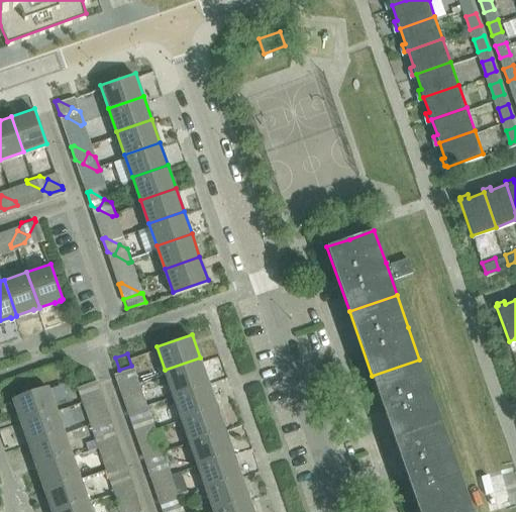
[(165,370),(173,393),(208,381),(200,357),(165,370)]
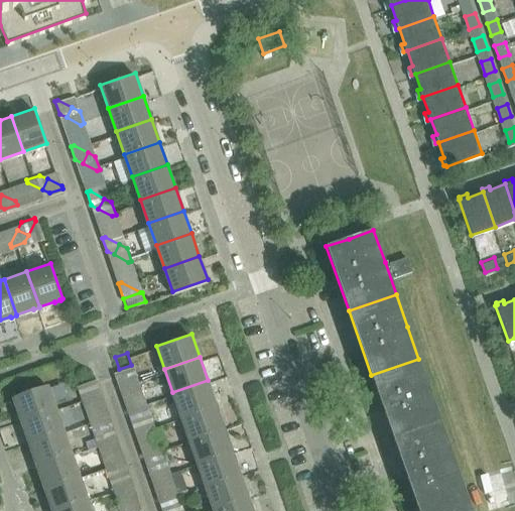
[(440,422),(429,390),(418,359),(371,375),(393,438),(440,422)]
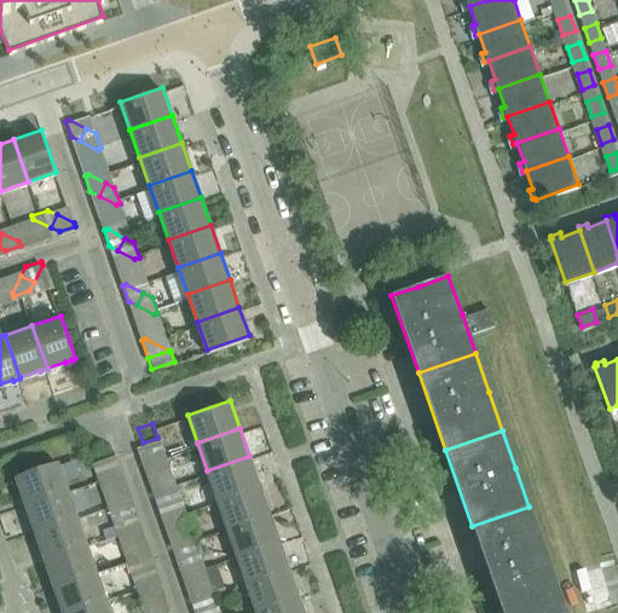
[(143,443),(137,445),(143,463),(146,461),(157,438),(143,443)]
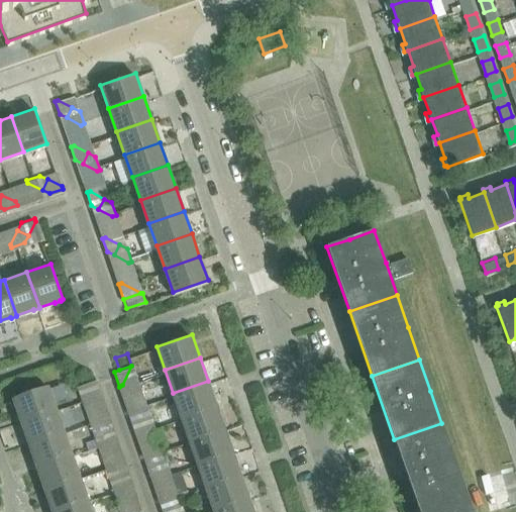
[(79,384),(98,394),(102,393),(97,378),(79,384)]
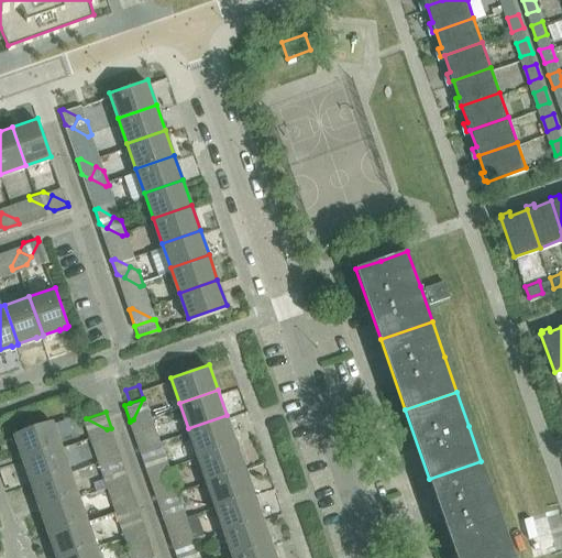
[(188,428),(197,453),(235,440),(227,415),(188,428)]
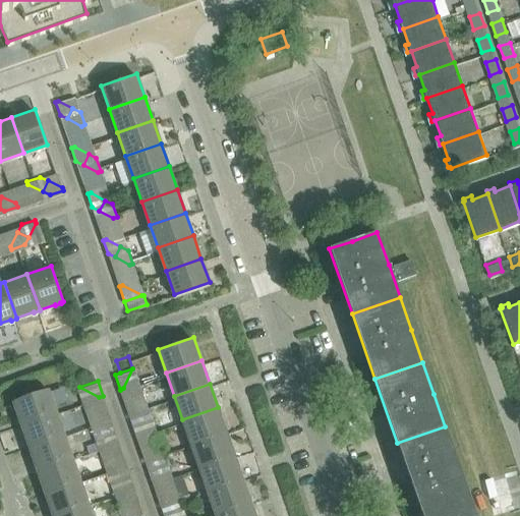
[(12,399),(20,423),(56,411),(48,387),(12,399)]
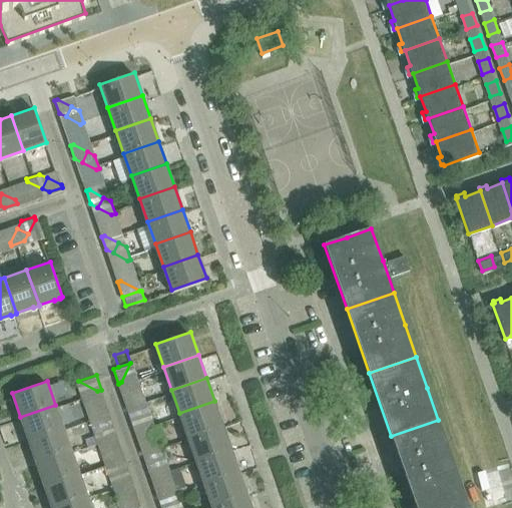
[(147,406),(142,393),(139,394),(133,408),(144,413),(147,406)]
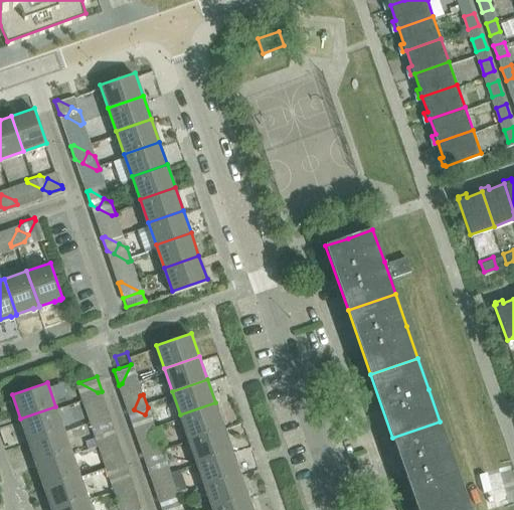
[(223,425),(215,402),(180,414),(188,437),(223,425)]
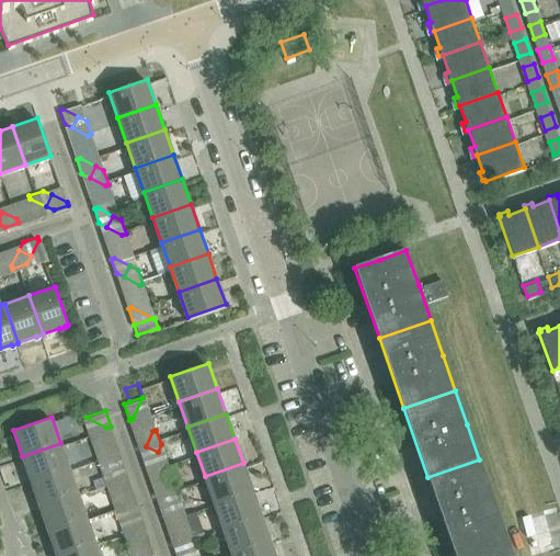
[(22,456),(31,481),(69,468),(60,443),(22,456)]
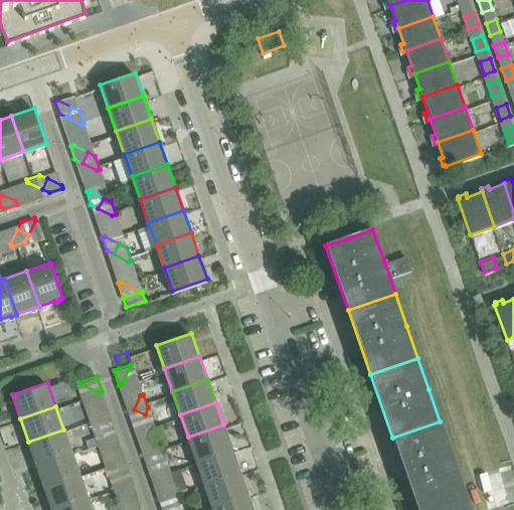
[(130,417),(135,431),(138,430),(145,414),(134,409),(130,417)]
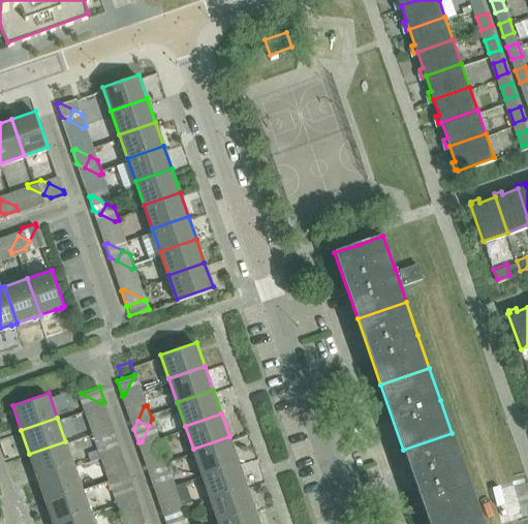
[(107,431),(93,424),(90,425),(95,438),(102,442),(107,431)]
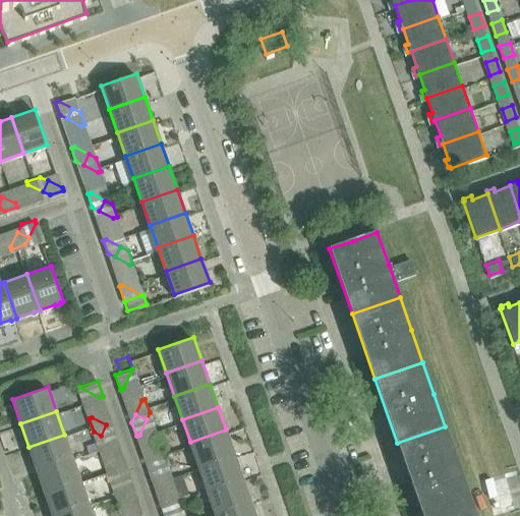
[(101,436),(115,443),(118,442),(114,428),(106,424),(101,436)]
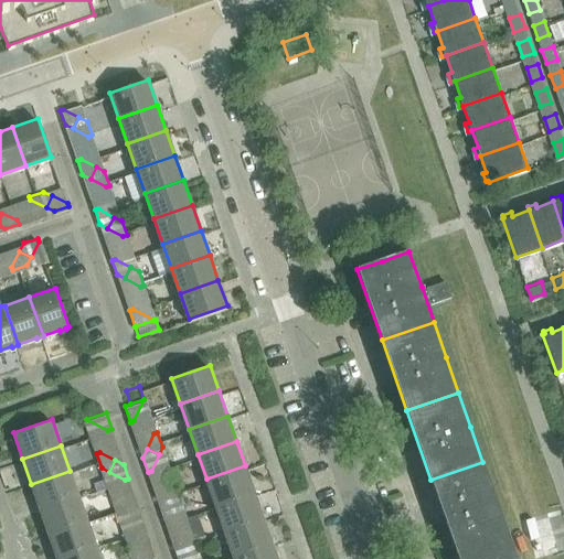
[(507,533),(495,497),(482,462),(431,480),(455,550),(507,533)]
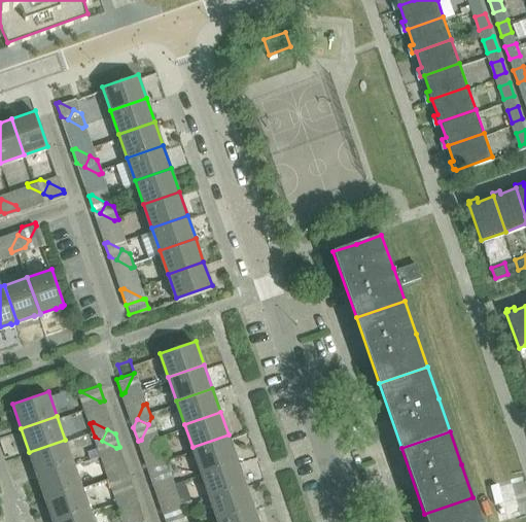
[(193,447),(201,471),(236,458),(229,435),(193,447)]
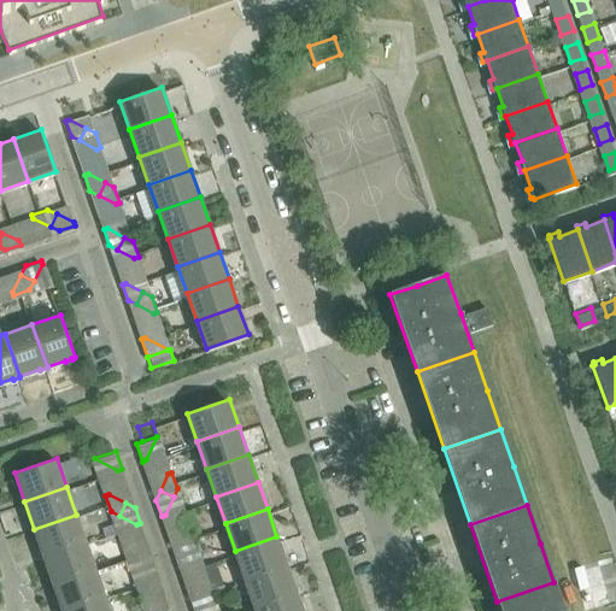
[(34,529),(44,556),(86,541),(76,515),(34,529)]
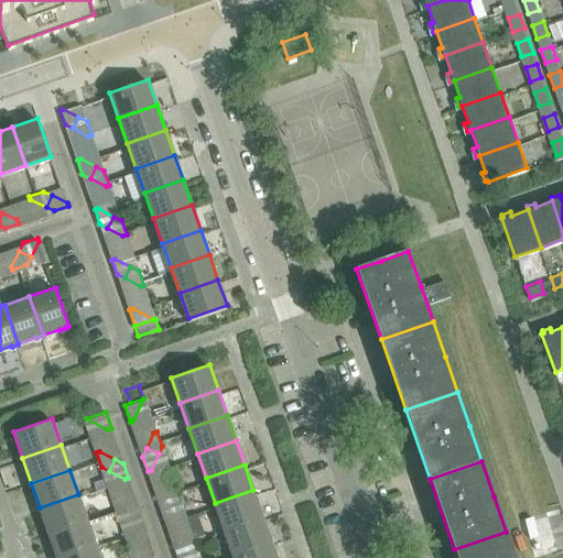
[(180,496),(174,481),(171,482),(164,499),(175,504),(180,496)]
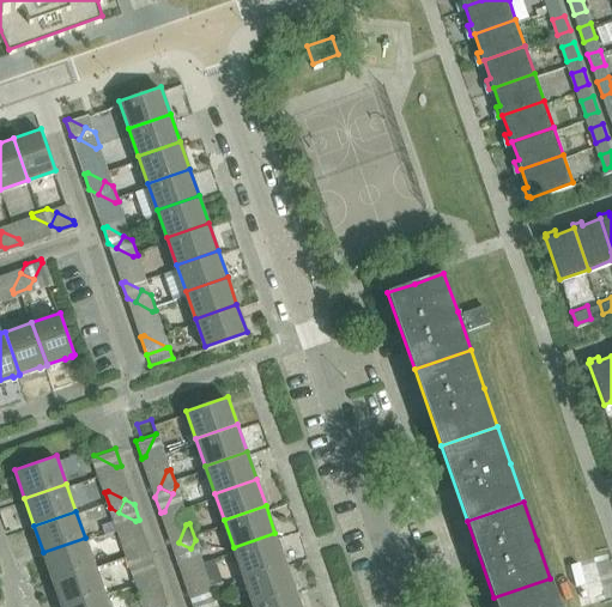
[(284,559),(274,533),(234,547),(242,575),(284,559)]
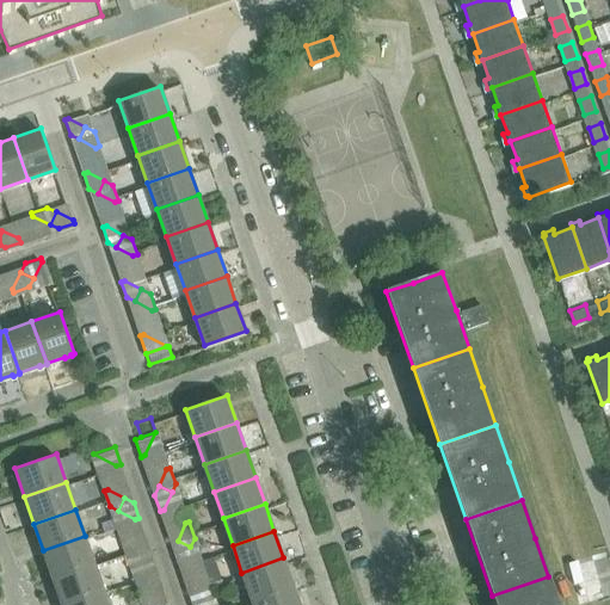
[(43,550),(53,578),(94,563),(85,536),(43,550)]
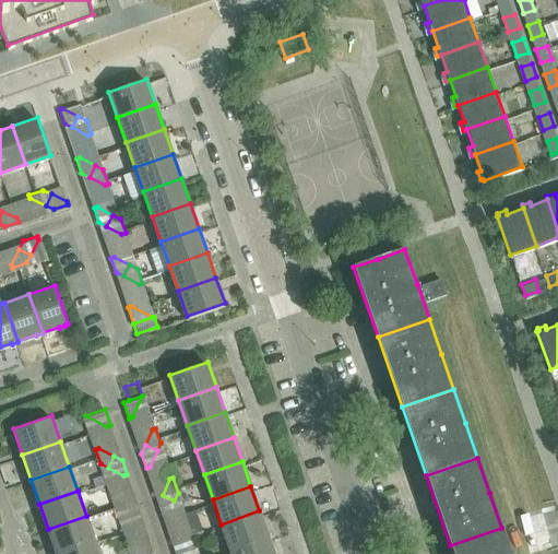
[(158,504),(163,517),(167,516),(174,501),(163,495),(158,504)]
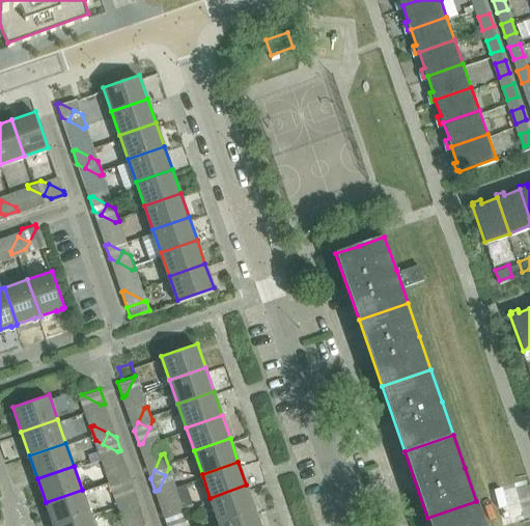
[(124,480),(110,473),(107,474),(112,488),(119,491),(124,480)]
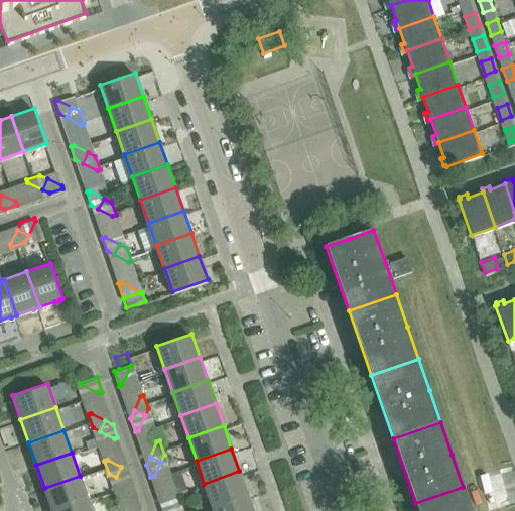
[(116,477),(130,484),(133,483),(129,471),(121,467),(116,477)]
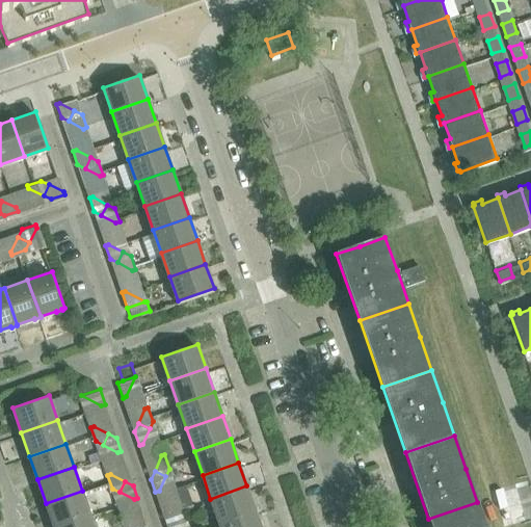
[(210,499),(218,522),(255,509),(246,485),(210,499)]
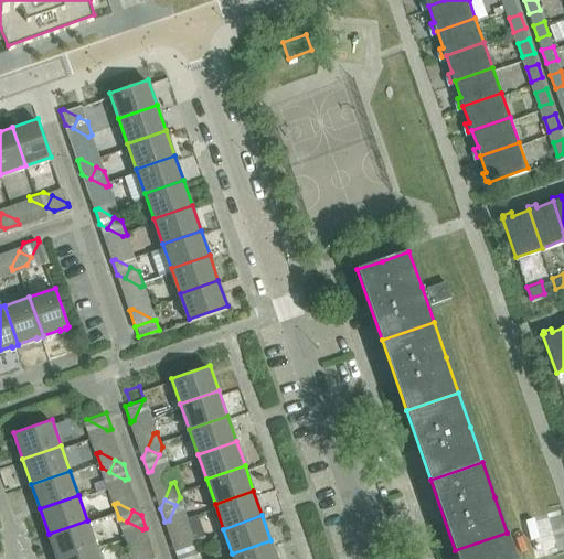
[(49,534),(57,558),(96,545),(87,520),(49,534)]
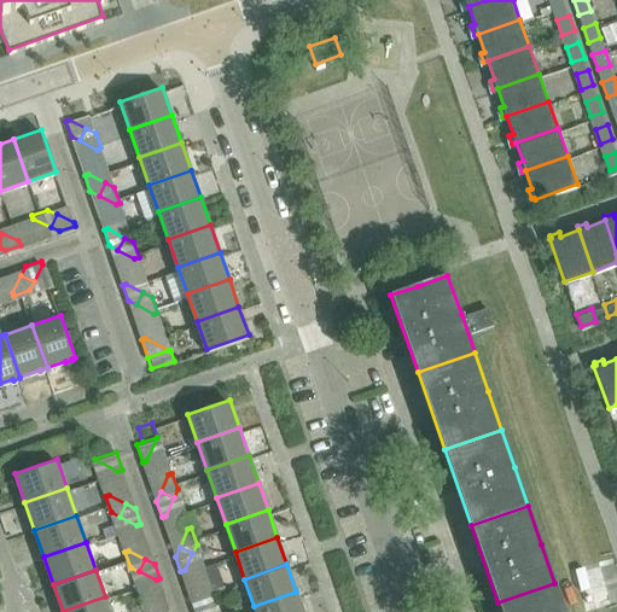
[(215,599),(210,583),(207,584),(198,601),(211,607),(215,599)]
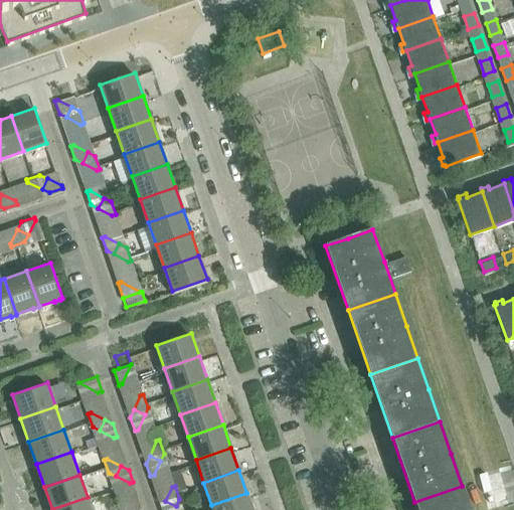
[(414,502),(416,509),(470,509),(462,486),(414,502)]
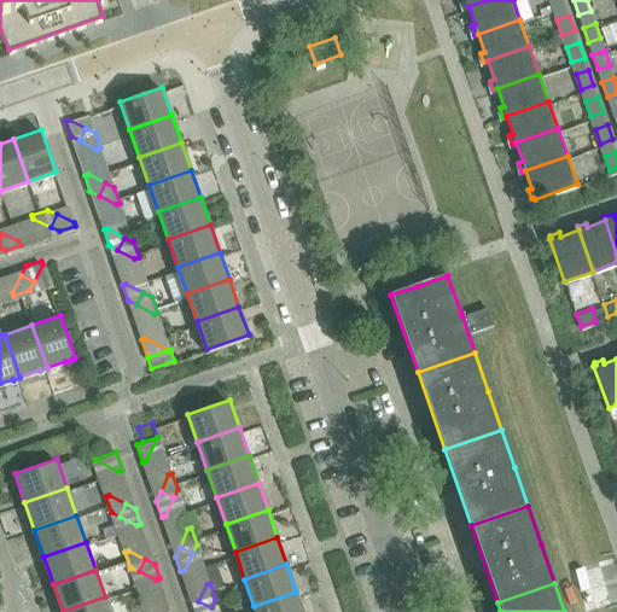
[(303,611),(296,592),(254,606),(256,611),(303,611)]
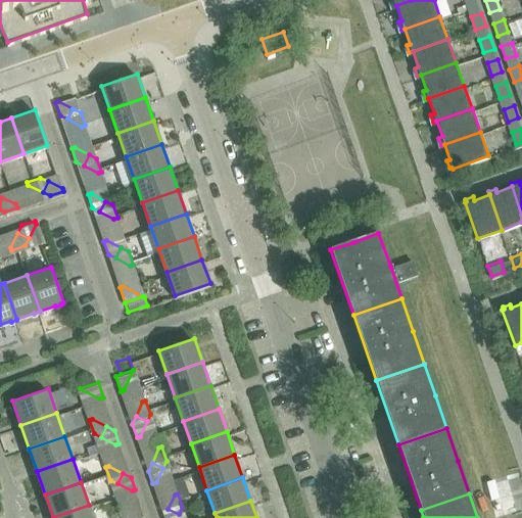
[(53,517),(92,517),(89,505),(53,517)]
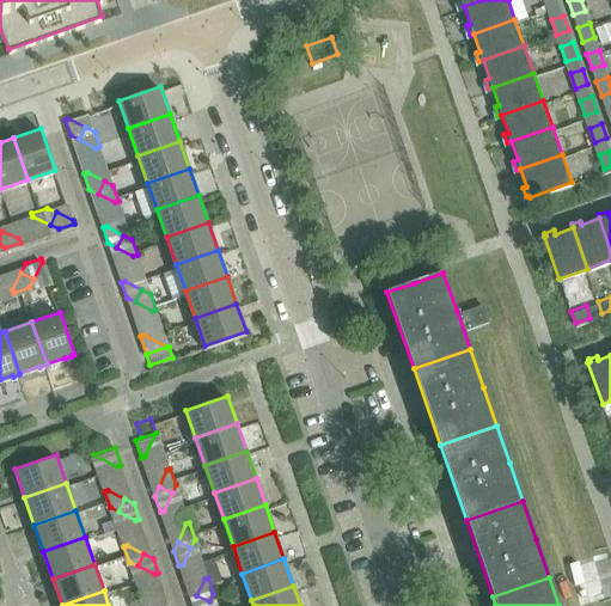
[(193,605),(207,605),(209,601),(196,595),(193,605)]
